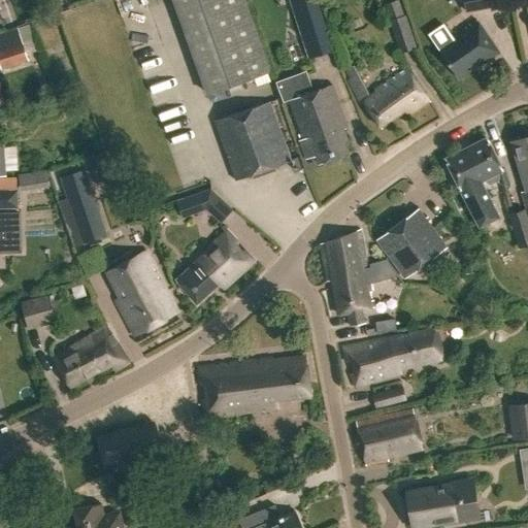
[(172,0),(206,93),(270,71),(244,0),(172,0)]
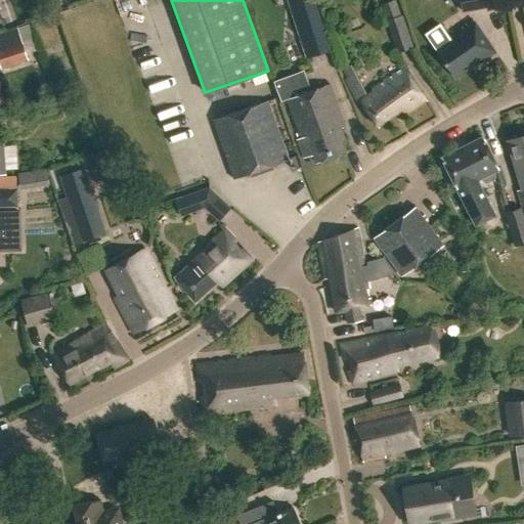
[(290,0),(301,33),(322,27),(314,0),(290,0)]
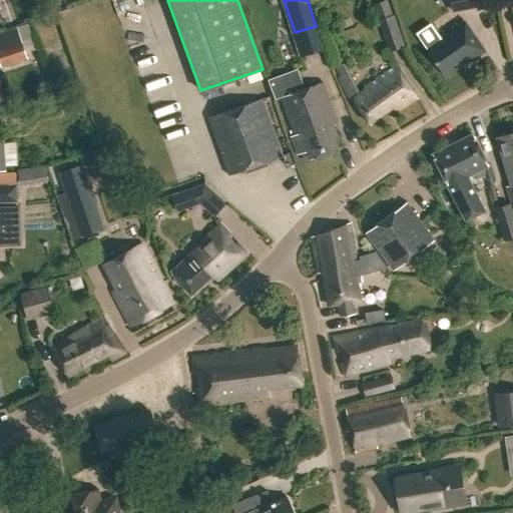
[(451,0),(454,13),(491,5),(490,0),(451,0)]
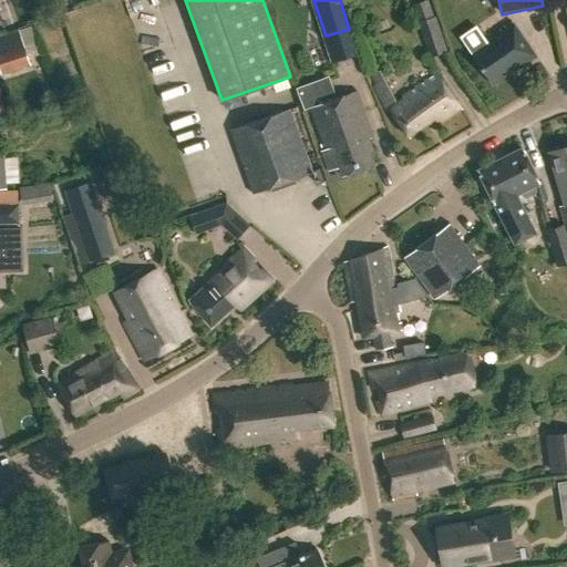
[(435,16),(418,21),(429,57),(446,50),(435,16)]
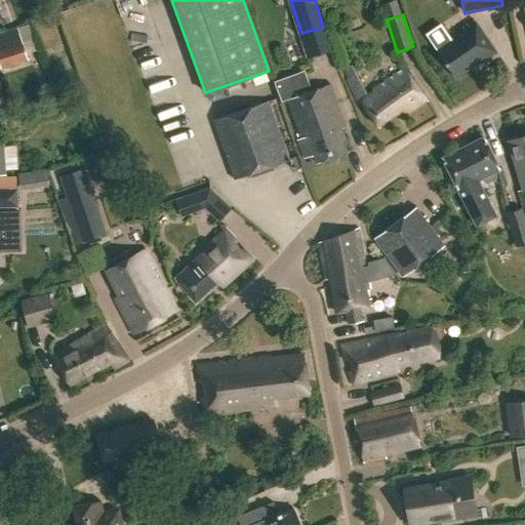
[(427,36),(456,79),(472,69),(471,68),(494,51),(474,22),(449,38),(441,26),(427,36)]
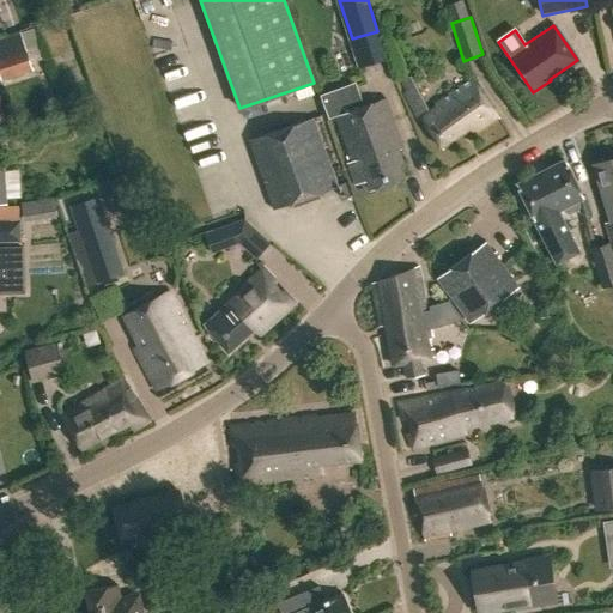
[(0,58),(0,73),(2,80),(32,71),(25,50),(0,58)]
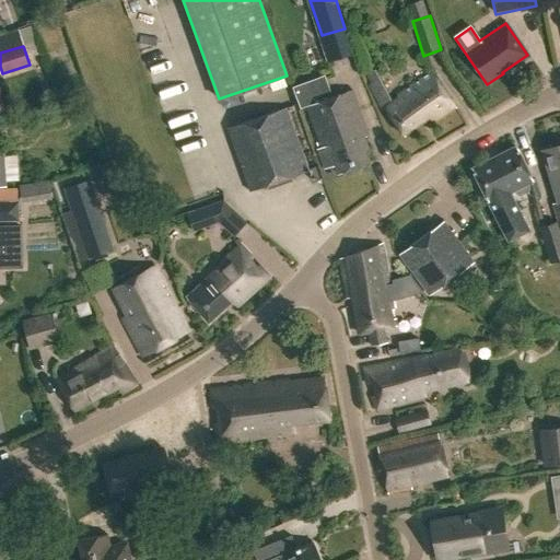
[(399,100),(385,109),(405,137),(430,118),(434,124),(456,108),(431,73),(398,96),(399,100)]
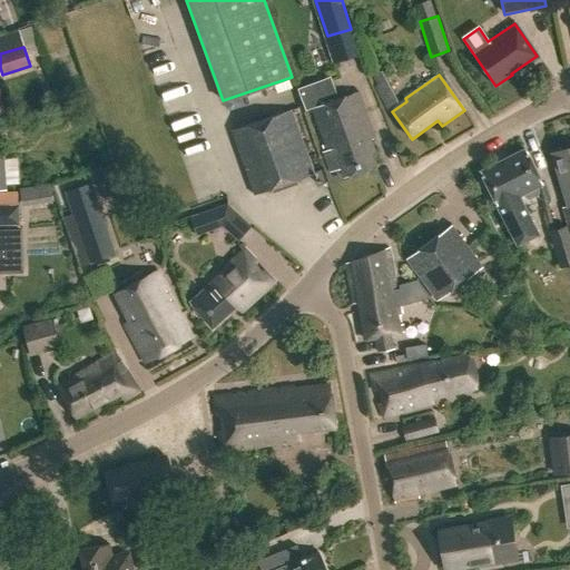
[(374,153),(370,140),(374,138),(357,92),(312,109),(332,168),(340,166),(344,178),(376,167),(372,154),(374,153)]
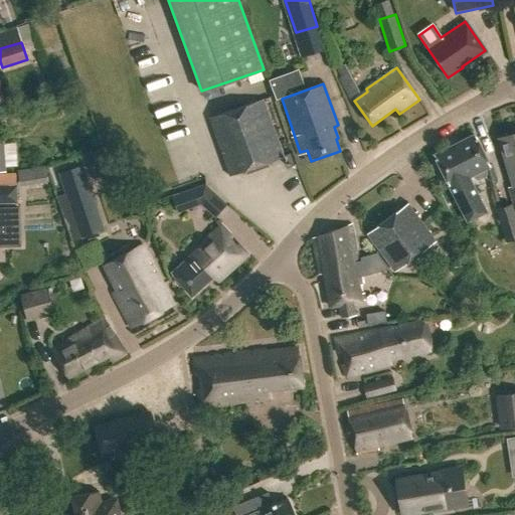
[(209,119),(229,175),(282,157),(263,101),(209,119)]
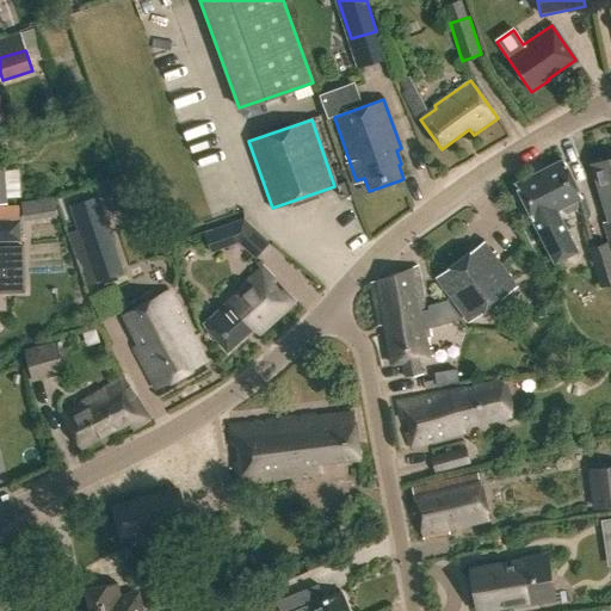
[(591,248),(604,287),(610,283),(610,246),(610,244),(610,242),(610,159),(592,165),(608,222),(604,223),(610,241),(591,248)]
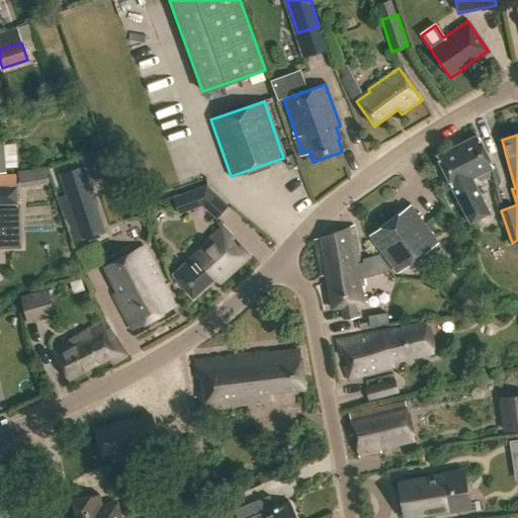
[(453,187),(452,187),(470,222),(470,223),(490,212),(490,211),(489,210),(490,210),(489,208),(488,209),(471,178),(476,176),(480,180),(482,180),(488,177),(490,176),(488,170),(493,167),(477,137),(437,157),(453,187)]
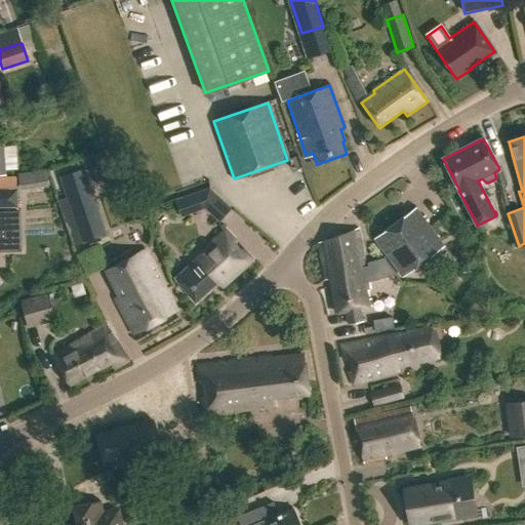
[(61,176),(83,242),(89,240),(95,242),(99,237),(106,235),(84,169),(61,176)]
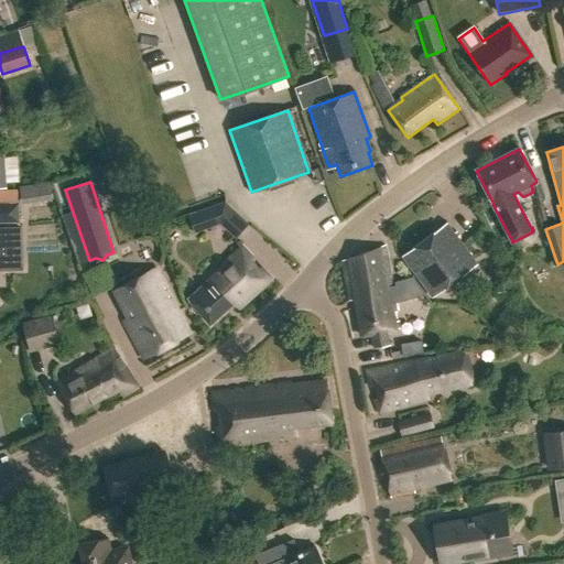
[(19,188),(21,204),(52,199),(50,184),(19,188)]
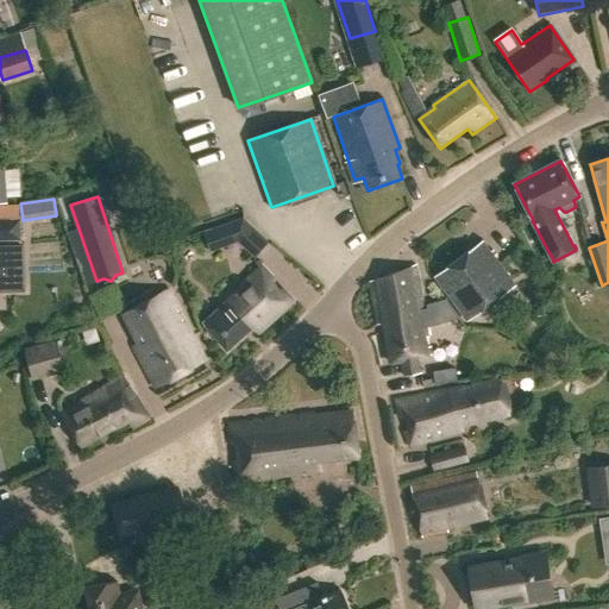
[(236,239),(255,256),(268,242),(243,219),(212,231),(217,246),(236,239)]
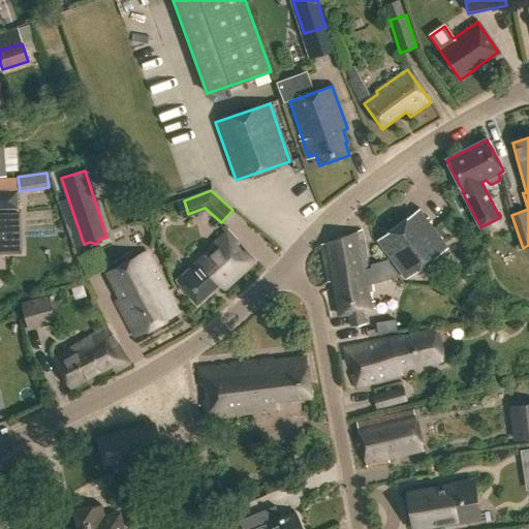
[(417,210),(377,241),(392,259),(398,269),(402,274),(406,278),(446,248),(428,223),(430,221),(427,217),(425,219),(417,210)]
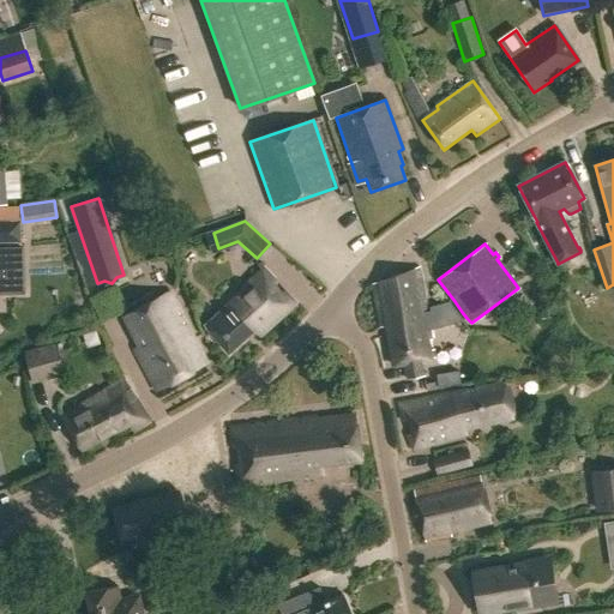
[(0,293),(24,293),(23,250),(0,250),(0,293)]
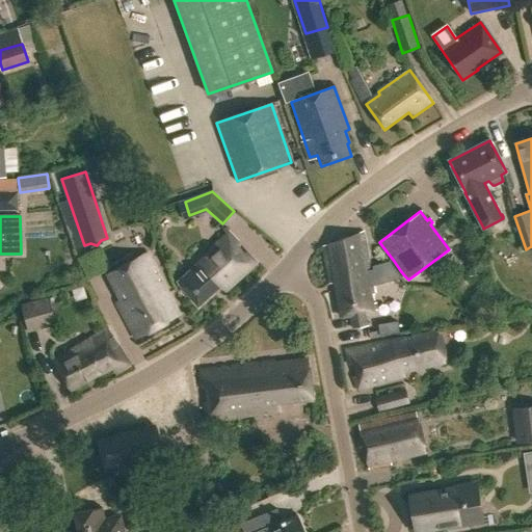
[(326,245),(321,246),(322,249),(329,285),(335,283),(341,317),(349,315),(351,328),(363,326),(361,313),(376,310),(372,286),(401,277),(390,262),(371,268),(371,270),(370,271),(369,270),(370,269),(363,232),(326,245)]
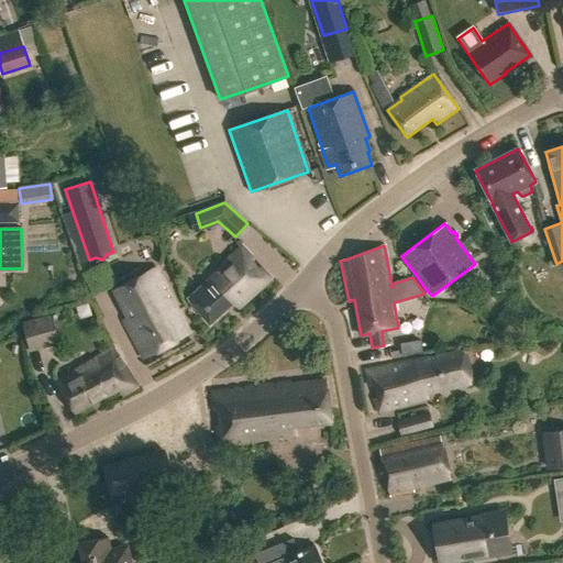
[(187,299),(210,324),(233,302),(238,308),(269,279),(260,268),(256,272),(247,262),(251,258),(242,247),(221,266),(222,268),(187,299)]
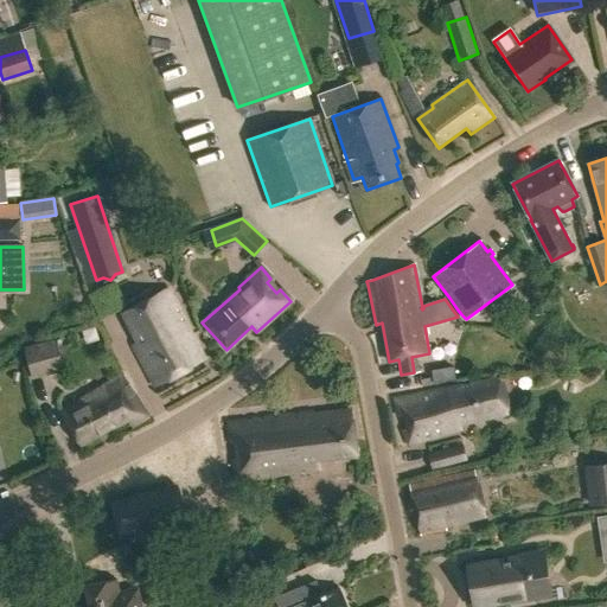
[(166,289),(123,313),(139,343),(134,345),(155,385),(204,359),(166,289)]
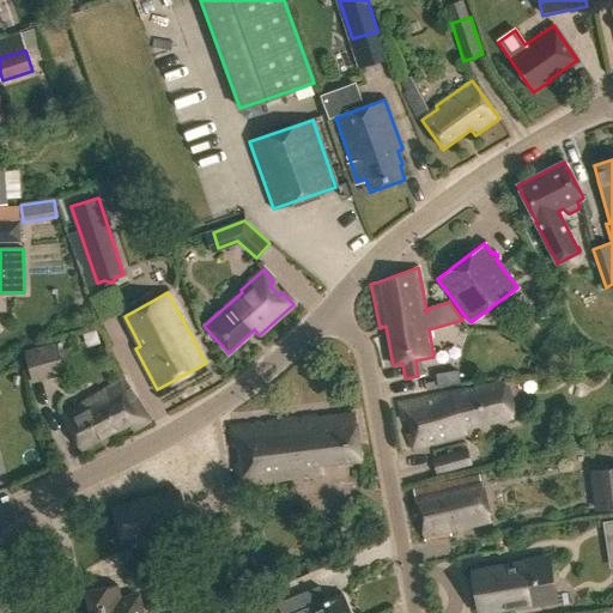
[(25,356),(35,386),(65,376),(55,347),(25,356)]
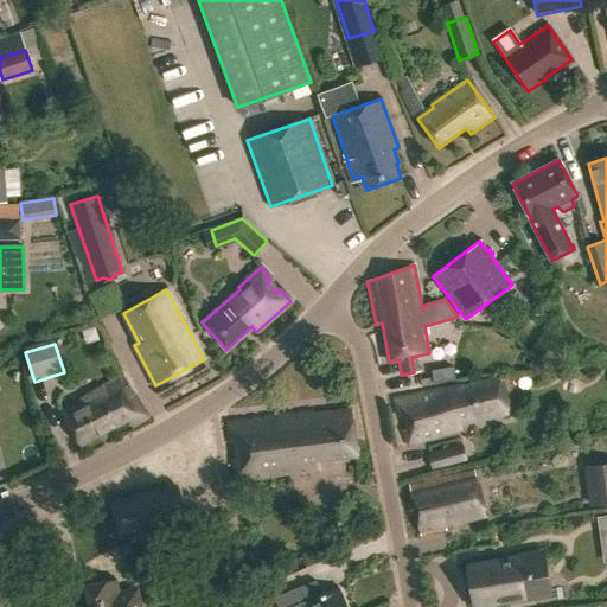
[(453,368),(432,371),(434,382),(455,379),(453,368)]
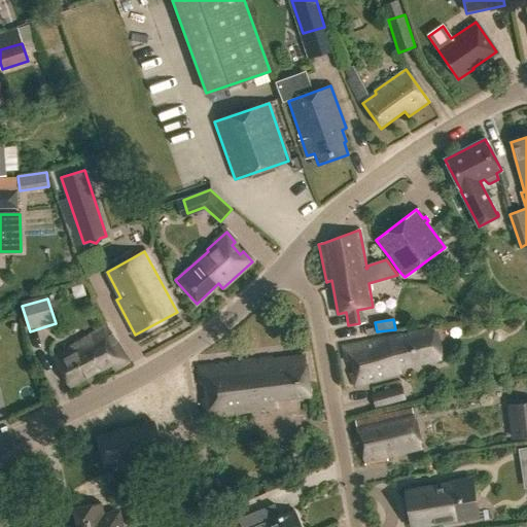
[(55,359),(72,386),(110,361),(115,369),(128,360),(105,326),(55,359)]
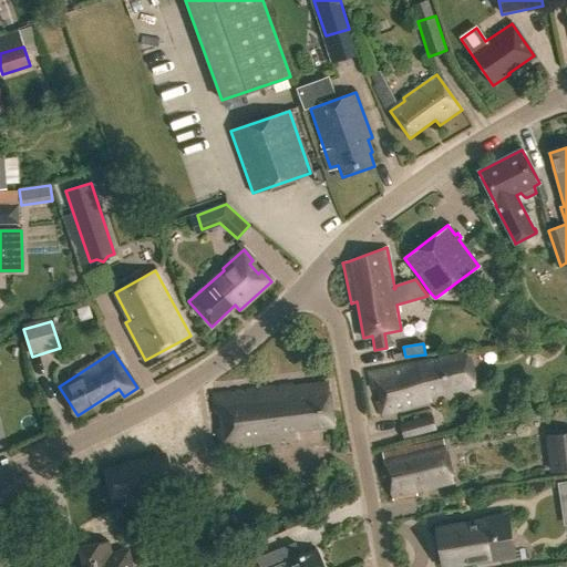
[(470,353),(373,371),(367,372),(371,389),(388,384),(391,397),(375,402),(381,415),(433,401),(432,395),(476,385),(470,353)]
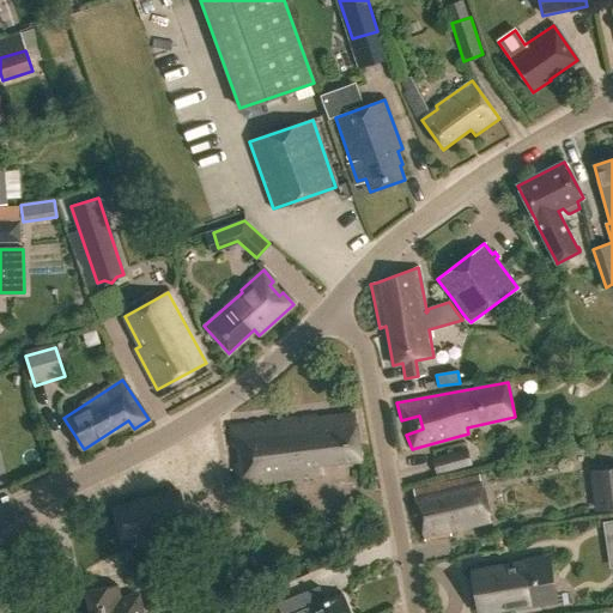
[(235,465),(237,485),(323,474),(322,465),(360,460),(354,414),(316,419),(315,417),(230,426),(232,448),(246,447),(248,462),(235,465)]
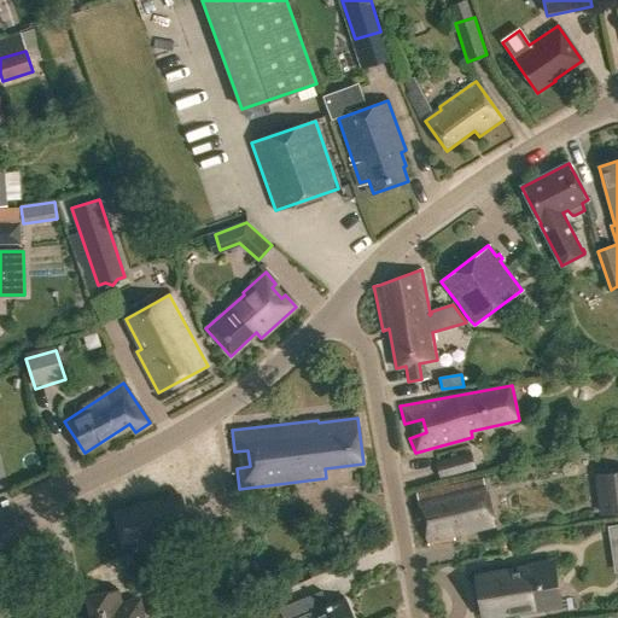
[(437,464),(441,477),(476,467),(472,455),(437,464)]
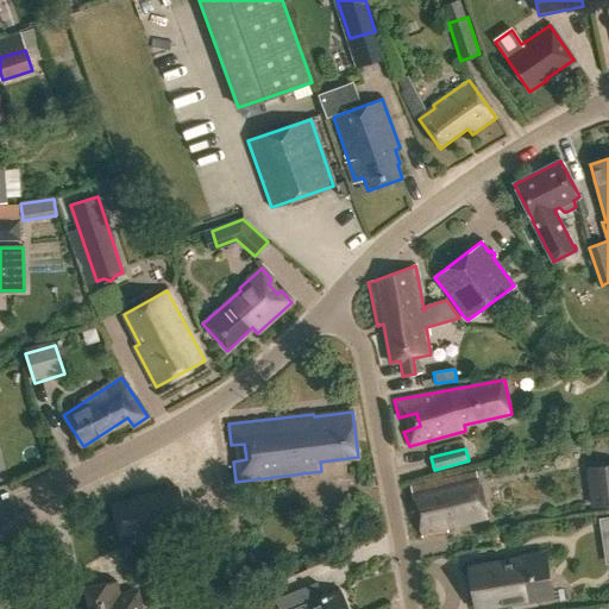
[(413,476),(432,468),(425,453),(407,462),(413,476)]
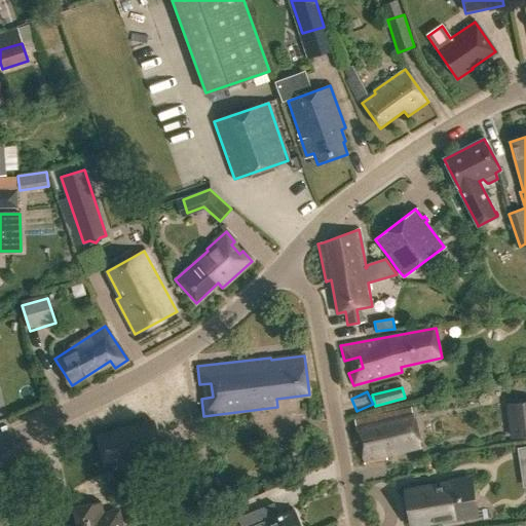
[(525,435),(525,402),(523,403),(525,421),(511,422),(513,437),(525,435)]
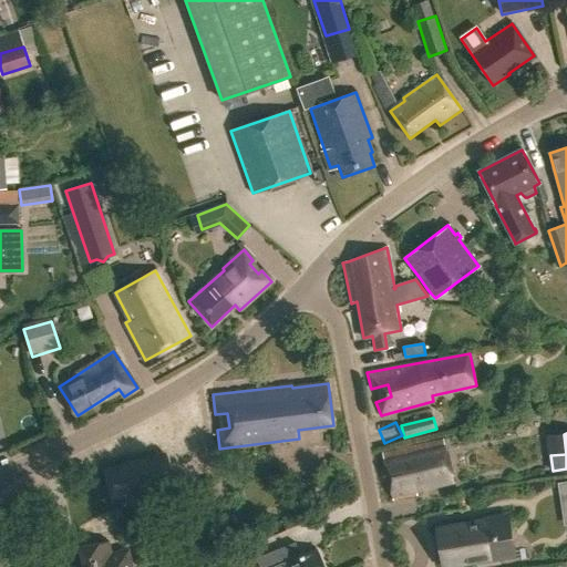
[(415,491),(453,483),(443,440),(381,454),(392,501),(416,495),(415,491)]
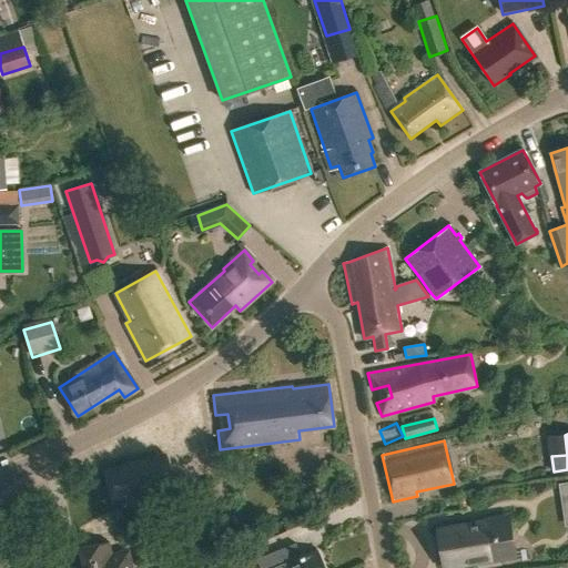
[(107,467),(114,497),(169,482),(161,453),(107,467)]
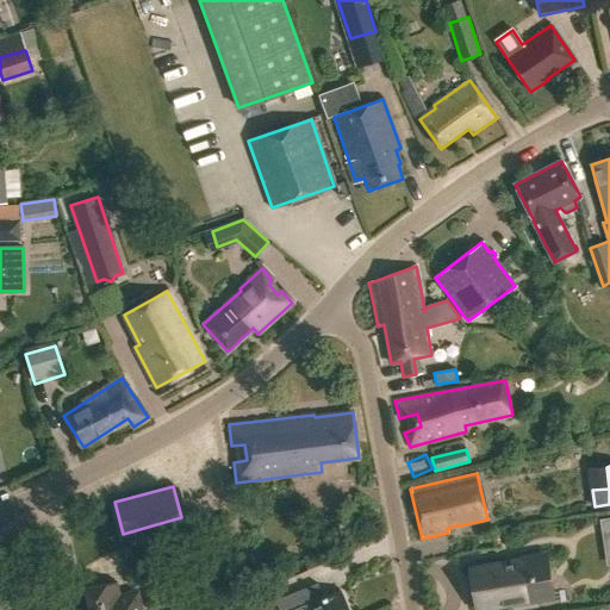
[(350,526),(336,522),(332,539),(346,541),(350,526)]
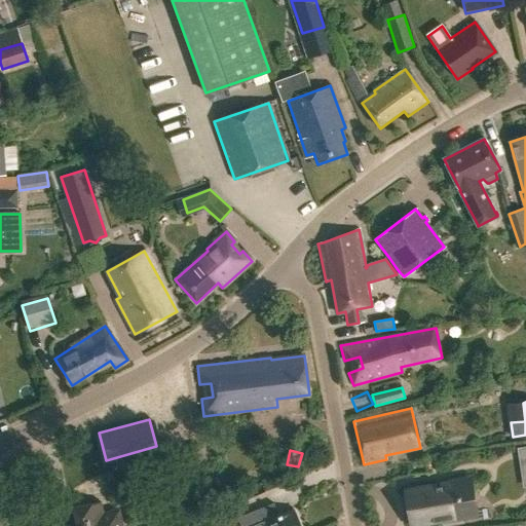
[(449,520),(448,517),(476,513),(470,480),(404,491),(410,524),(433,520),(434,523),(449,520)]
